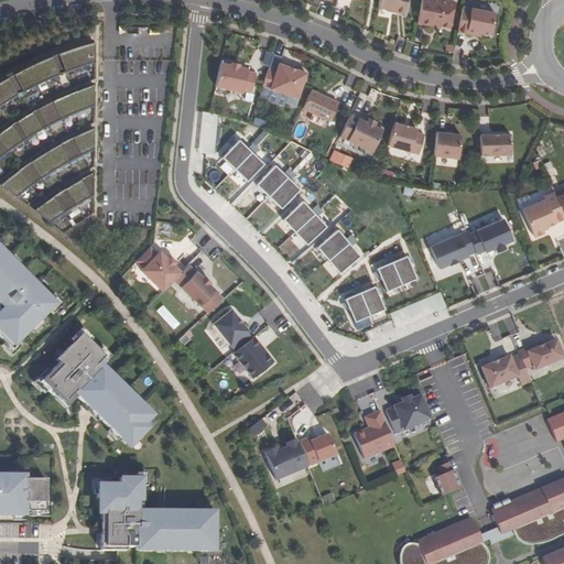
[(407,0),(379,0),(378,8),(389,10),(396,11),(394,12),(404,14),(407,0)]
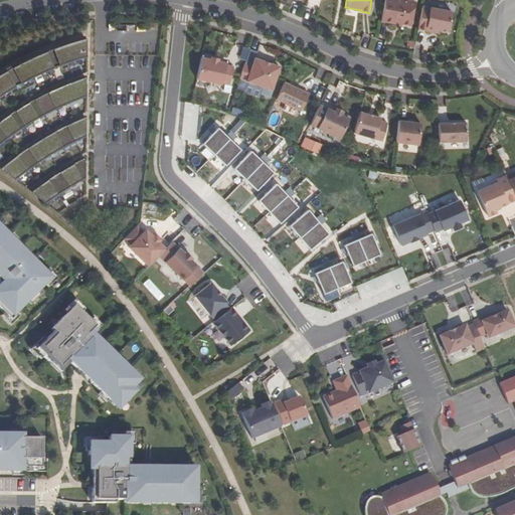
[(410,25),(415,2),(404,0),(384,0),(381,21),(396,24),(396,23),(401,24),(410,25)]
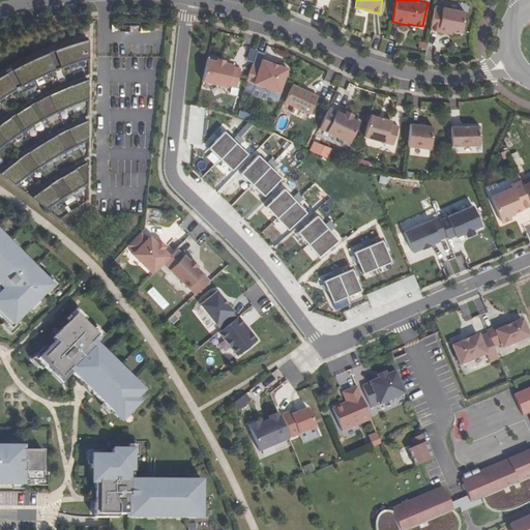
[(434,7),(430,31),(445,34),(446,30),(451,31),(461,33),(465,12),(434,7)]
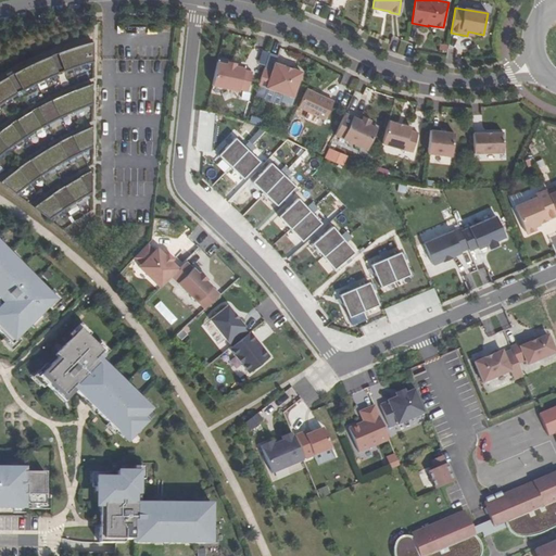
[(92,61),(92,42),(75,48),(48,59),(38,63),(28,67),(7,79),(0,83),(0,102),(13,95),(41,80),(60,72),(76,66),(92,61)]
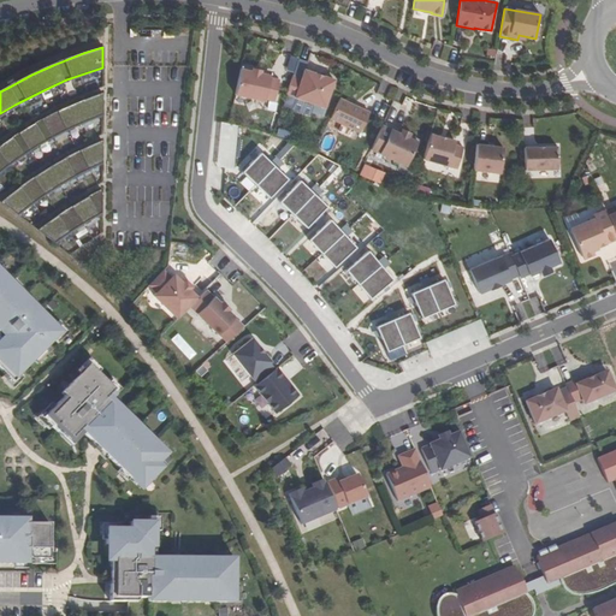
[(241,69),(235,94),(265,101),(265,99),(274,101),(279,80),(270,78),(271,76),(260,73),(252,71),(241,69)]
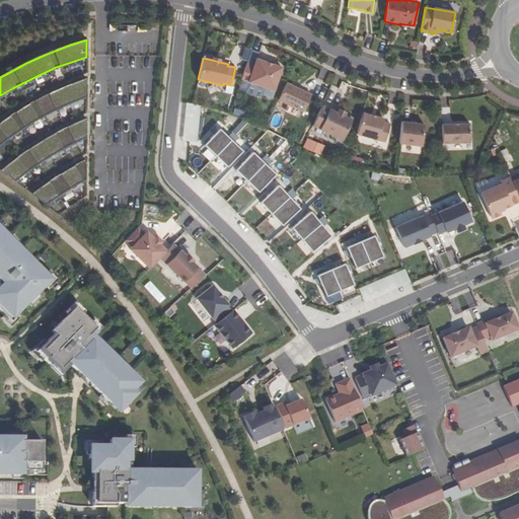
[(246,64),(239,86),(245,88),(244,91),(261,97),(264,87),(274,90),(281,67),(272,64),(272,66),(265,64),(266,62),(256,59),(253,67),(246,64)]
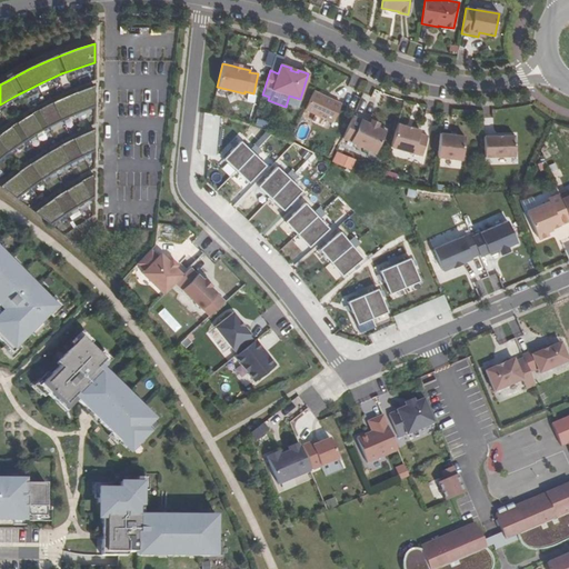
[(0,133),(0,157),(3,155),(20,141),(40,129),(53,122),(67,116),(82,110),(95,106),(95,86),(76,92),(61,99),(46,106),(32,113),(12,126),(0,133)]
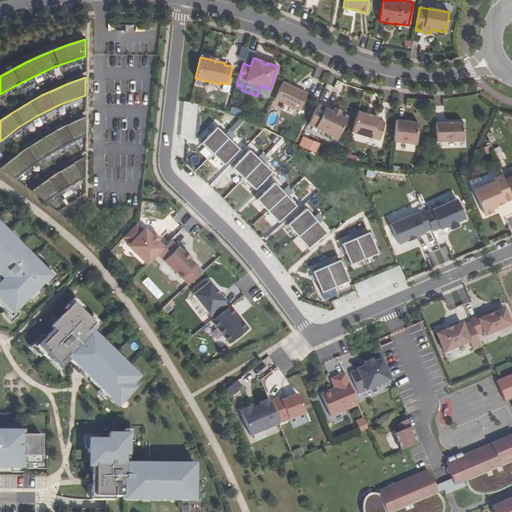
[(271,106),(296,117),(307,94),(282,82),(271,106)]
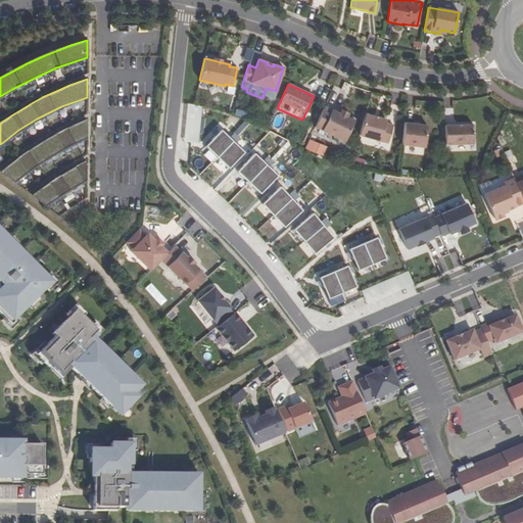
[(179,139),(200,140),(201,104),(180,103),(179,139)]
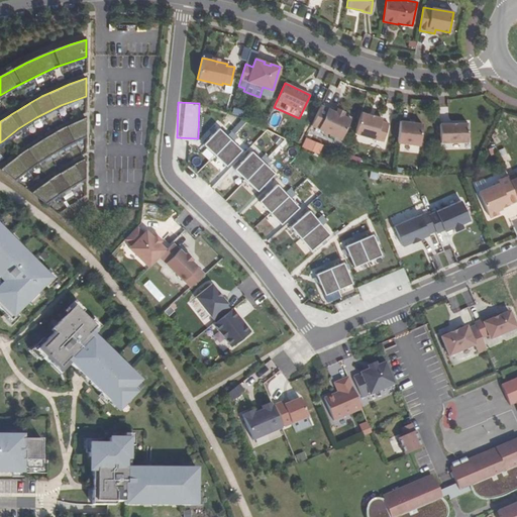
[(335,112),(320,105),(311,125),(341,139),(350,119),(342,115),(335,112)]
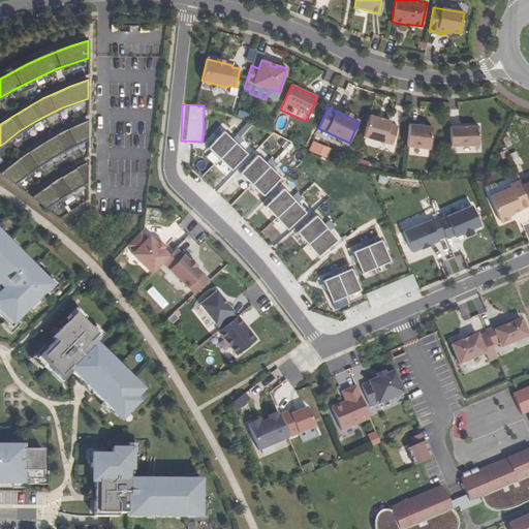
[(363,136),(393,145),(398,126),(390,124),(391,121),(369,115),(363,136)]
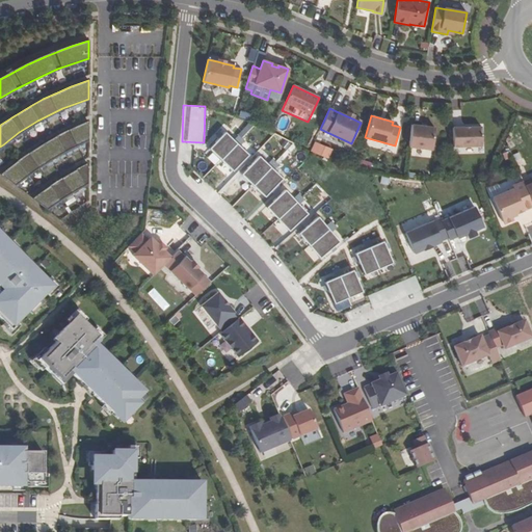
[(19,159),(0,174),(16,185),(28,174),(40,164),(51,157),(61,151),(75,145),(87,140),(87,121),(70,129),(55,136),(45,142),(31,151),(19,159)]
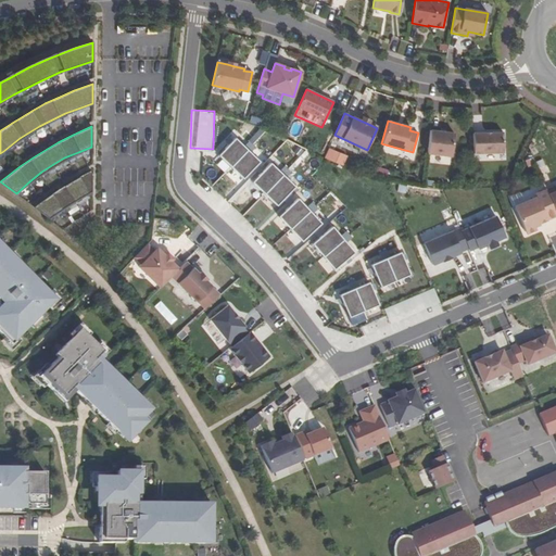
[(454,134),(430,130),(427,153),(451,156),(454,134)]
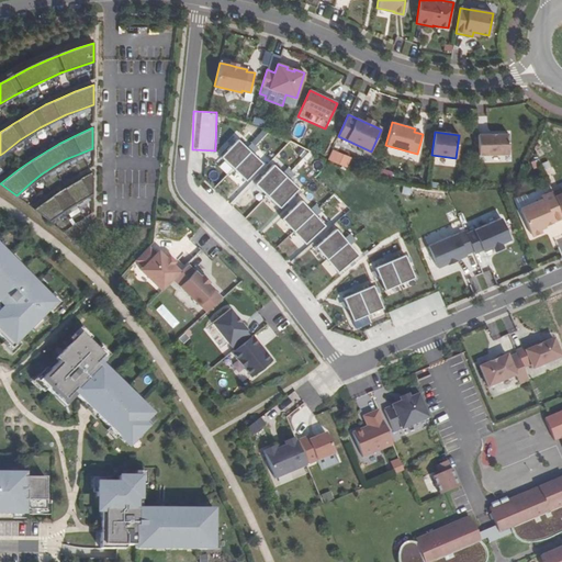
[(479,155),(508,155),(508,134),(478,135),(479,155)]
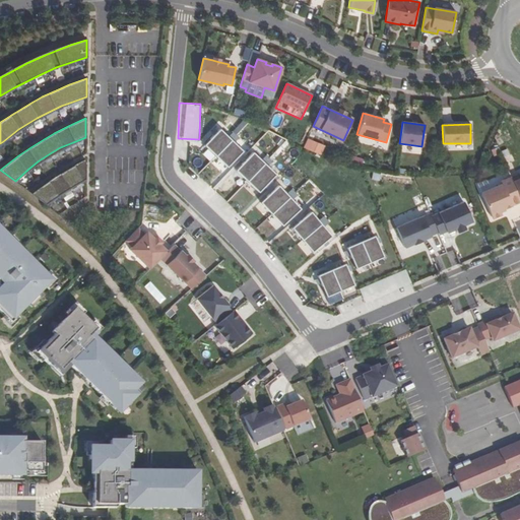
[(215,125),(201,140),(204,143),(218,128),(215,125)]
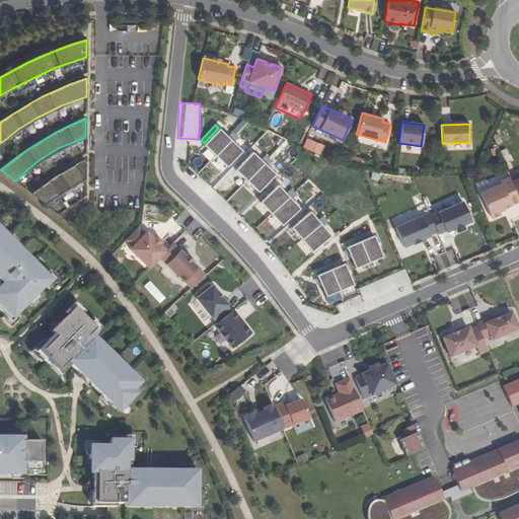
[(203,145),(226,167),(244,148),(221,127),(203,145)]
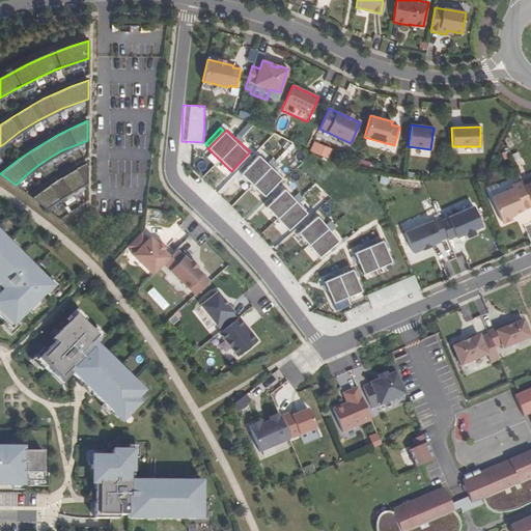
[(240,174),(263,197),(281,178),(258,156),(240,174)]
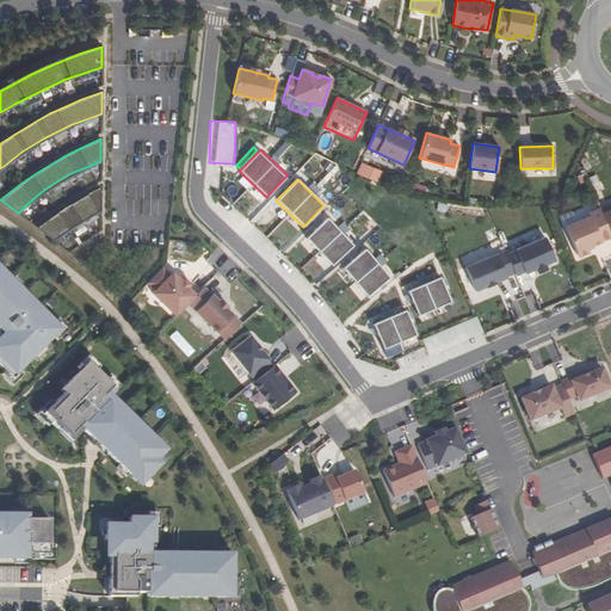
[(55,215),(37,228),(54,241),(78,222),(100,210),(100,187),(71,204),(55,215)]
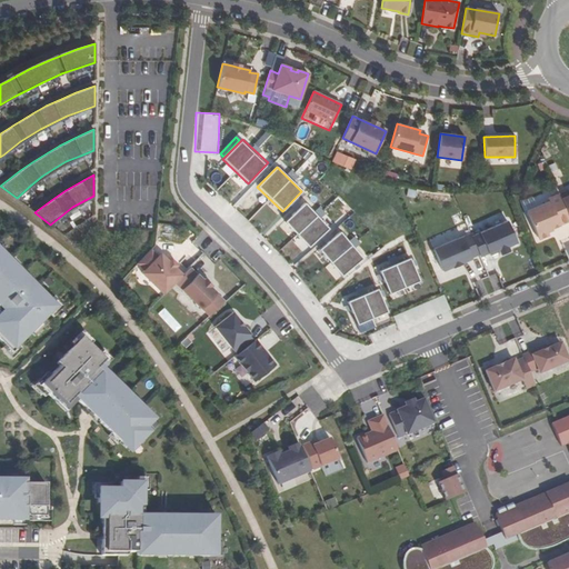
[(568,193),(568,190),(559,195),(568,217),(568,193)]
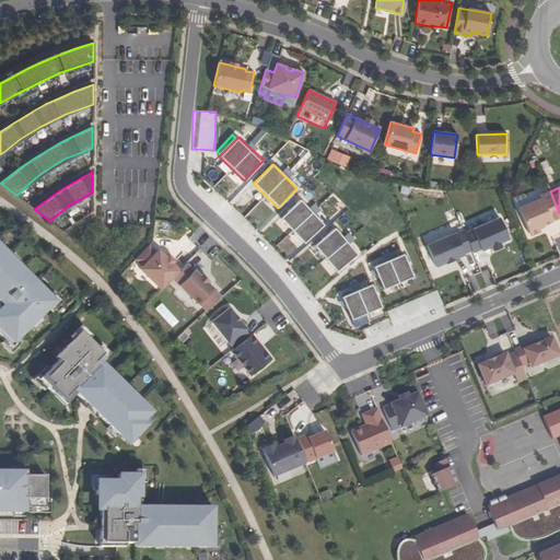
[(531,236),(540,232),(539,230),(538,228),(544,225),(559,218),(559,213),(550,191),(539,196),(540,199),(523,207),(518,208),(531,236)]
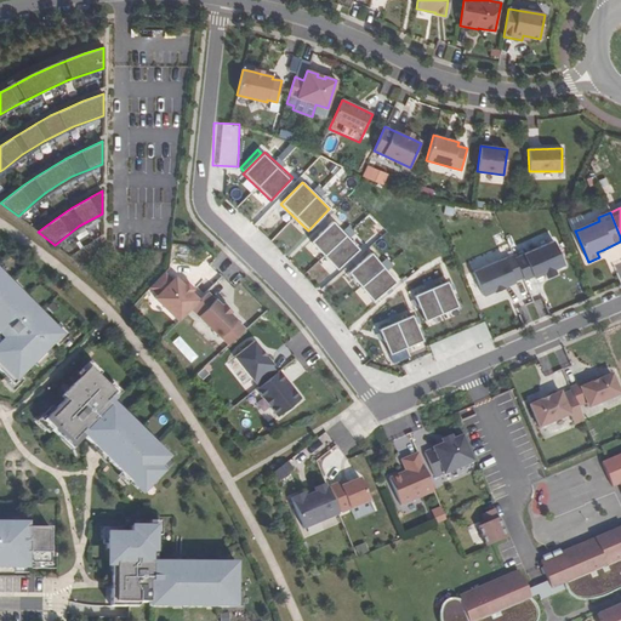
[(574,228),(586,223),(584,215),(571,220),(574,228)]
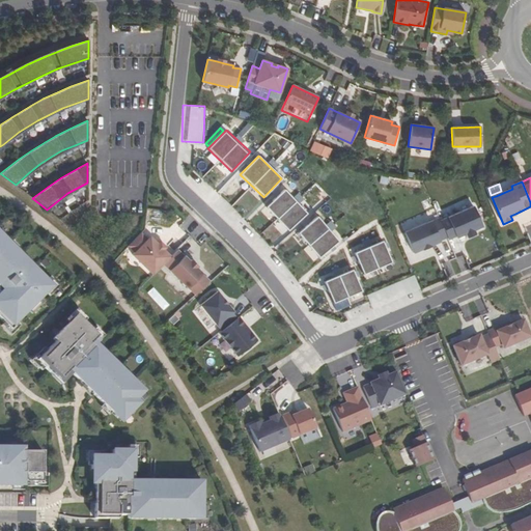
[(266,206),(287,230),(306,214),(284,190),(266,206)]
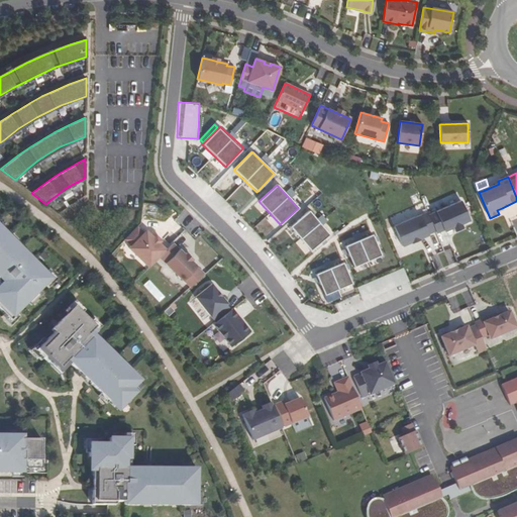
[(461,201),(429,215),(437,233),(444,230),(445,232),(453,228),(455,232),(463,228),(461,225),(470,221),(461,201)]
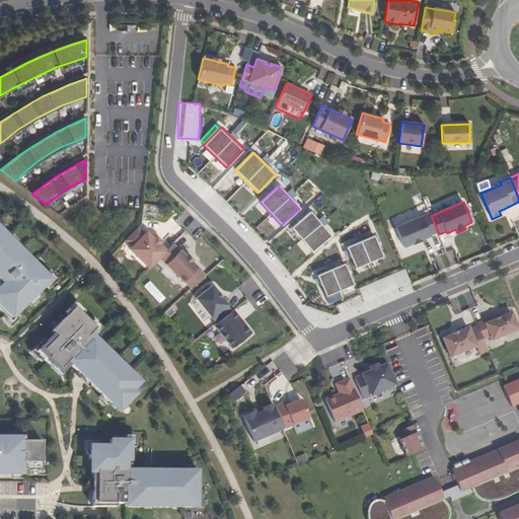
[(291,228),(311,251),(330,235),(310,212),(291,228)]
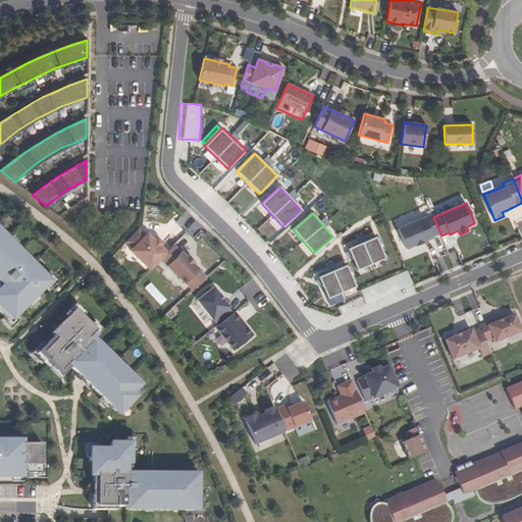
[(424,217),(398,228),(406,249),(414,245),(415,246),(424,242),(423,241),(432,237),(424,217)]
